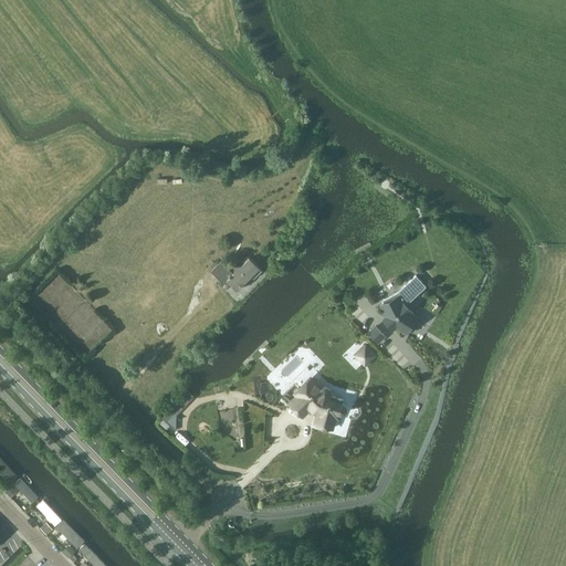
[(228,280),(237,290),(260,268),(250,258),(241,265),(234,265),(234,272),(233,273),(221,261),(211,271),(223,284),(228,280)]
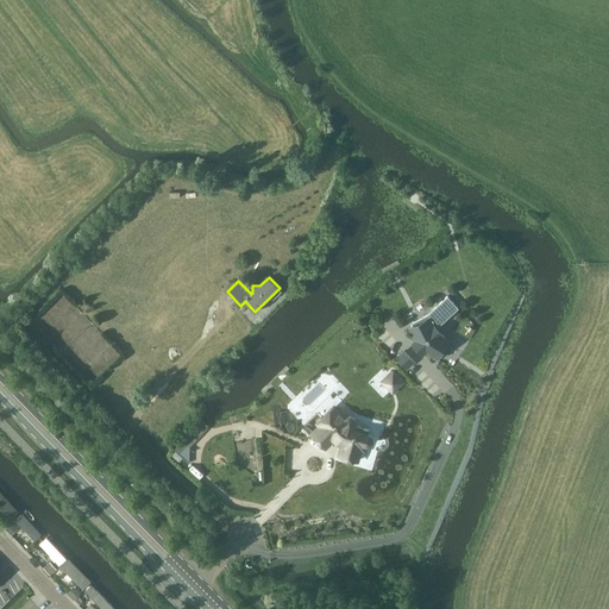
[(439,355),(445,358),(451,347),(446,344),(449,340),(443,337),(443,336),(437,328),(446,320),(459,308),(447,296),(427,314),(412,322),(414,326),(410,328),(416,339),(413,343),(424,353),(427,351),(438,357),(439,355)]
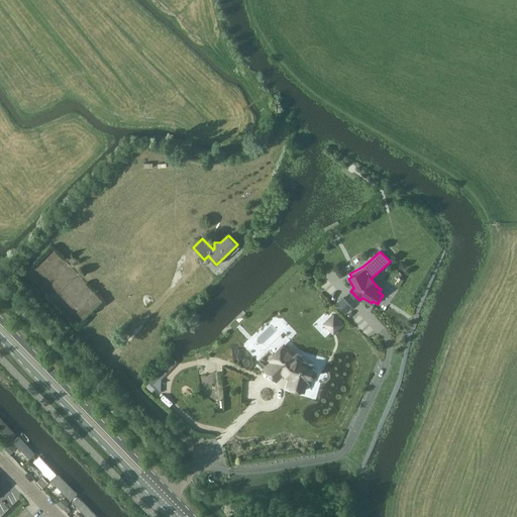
[(337,303),(345,313),(351,307),(343,298),(337,303)]
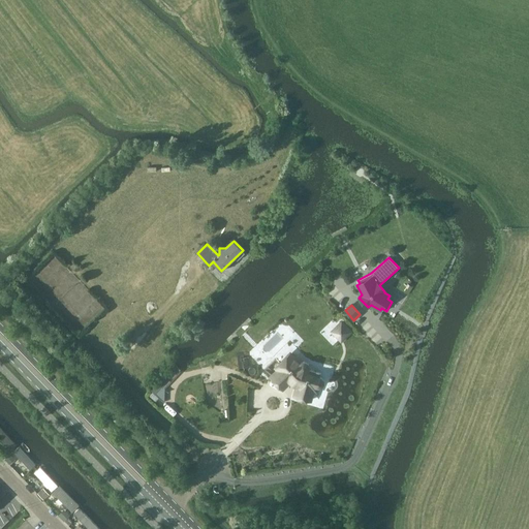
[(341,322),(332,332),(341,341),(350,332),(341,322)]
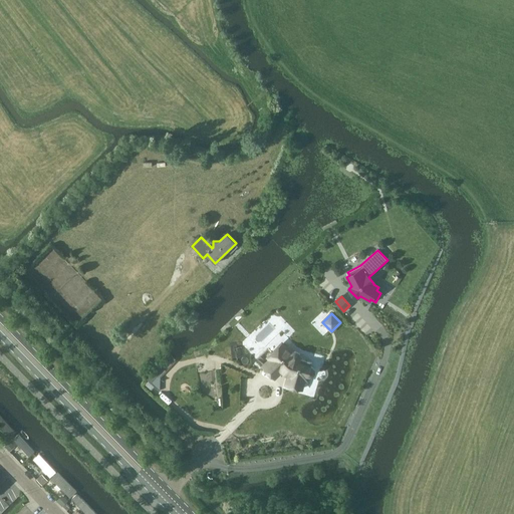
[(165,370),(175,359),(175,358),(169,353),(168,353),(167,354),(166,357),(146,378),(160,391),(160,378),(160,377),(158,375),(164,368),(165,370)]
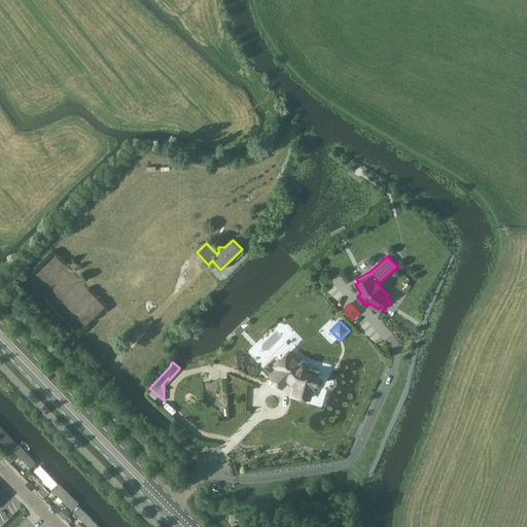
[(300,372),(299,374),(293,369),(282,379),(301,397),(308,390),(311,392),(313,393),(316,394),(313,406),(328,410),(331,399),(334,400),(336,396),(337,396),(338,396),(339,395),(340,395),(340,394),(341,394),(341,393),(342,392),(342,391),(342,390),(341,389),(340,388),(340,387),(339,387),(338,386),(339,382),(337,382),(326,379),(326,378),(327,377),(327,376),(327,375),(326,374),(326,373),(325,373),(324,372),(323,371),(322,371),(321,372),(320,372),(319,372),(318,373),(318,374),(309,363),(307,365),(305,365),(304,366),(303,367),(302,370),(301,371),(300,372)]
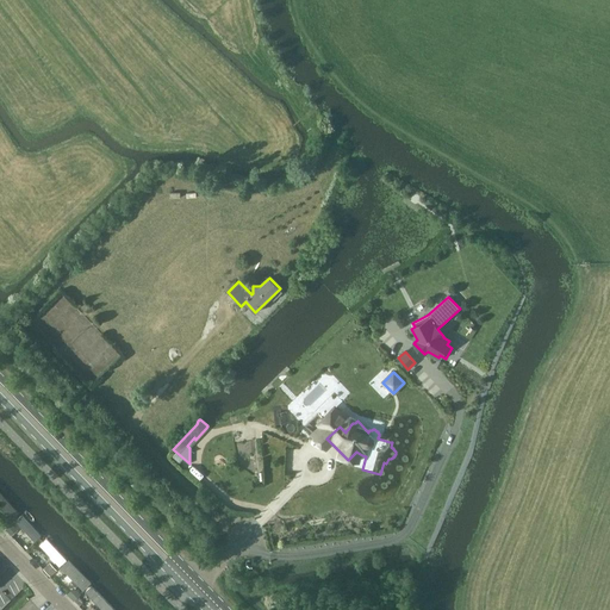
[(14,521),(32,537),(37,531),(20,515),(14,521)]
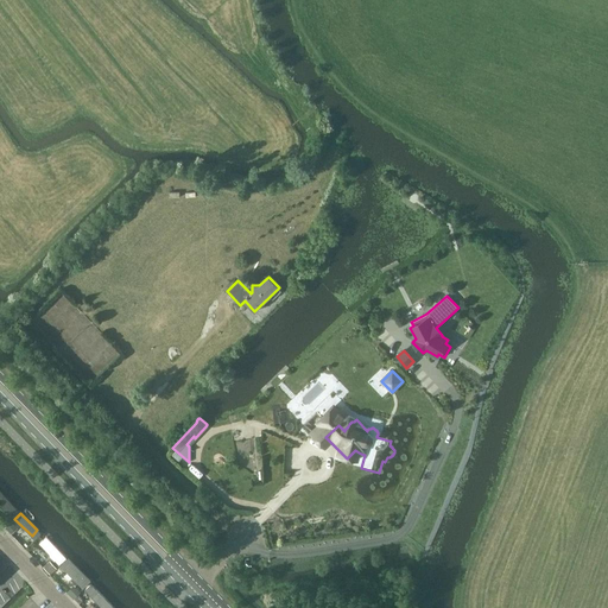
[(11,534),(18,527),(12,521),(5,527),(11,534)]
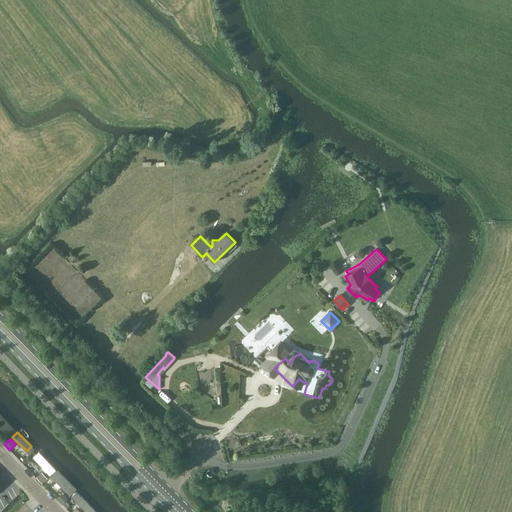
[(33,457),(47,471),(52,465),(38,452),(33,457)]
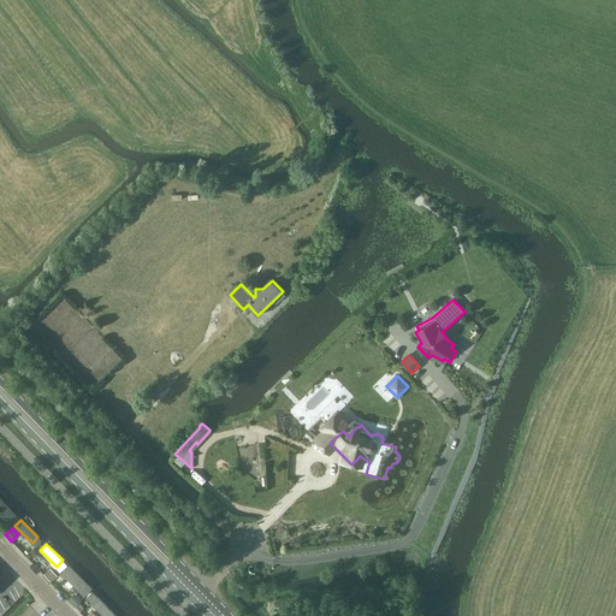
[(61,573),(78,590),(84,582),(66,567),(61,573)]
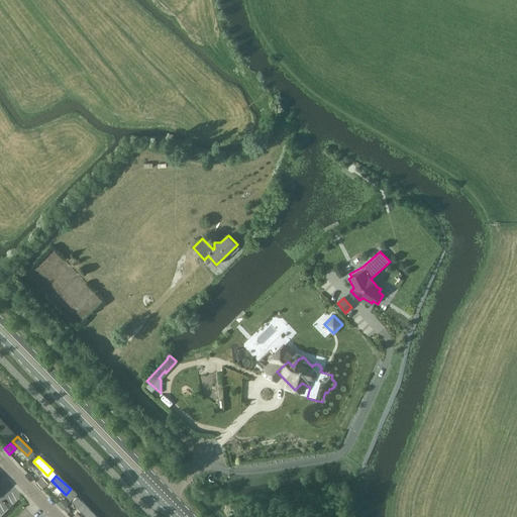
[(36,482),(42,488),(47,483),(42,477),(36,482)]
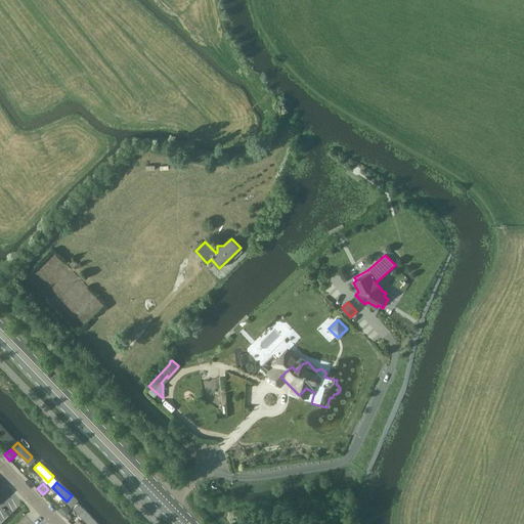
[(73,509),(88,523),(93,518),(78,504),(73,509)]
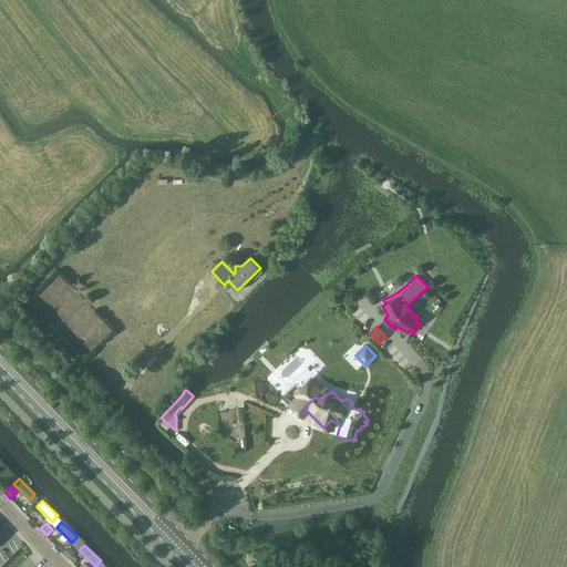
[(75,553),(69,546),(62,553),(69,558),(73,555),(75,553)]
